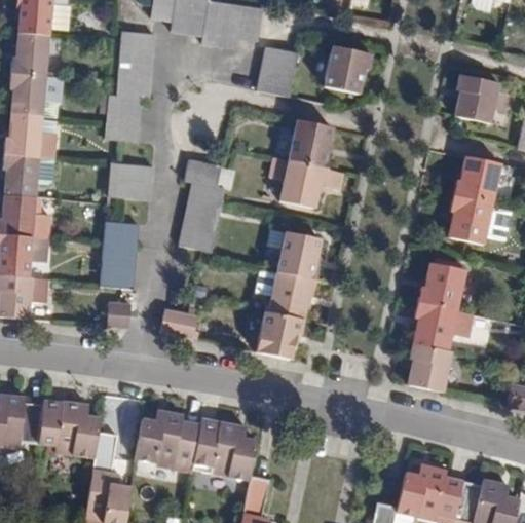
[(36,0),(36,7),(41,8),(39,34),(75,36),(75,31),(78,3),(78,0),(36,0)]
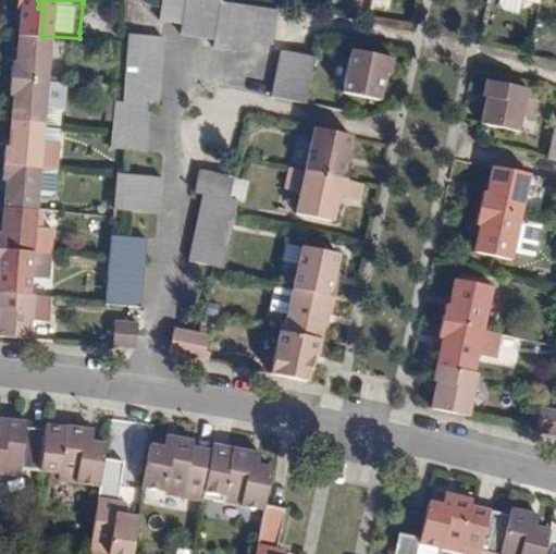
[(183,22),(186,0),(163,0),(161,17),(183,22)]
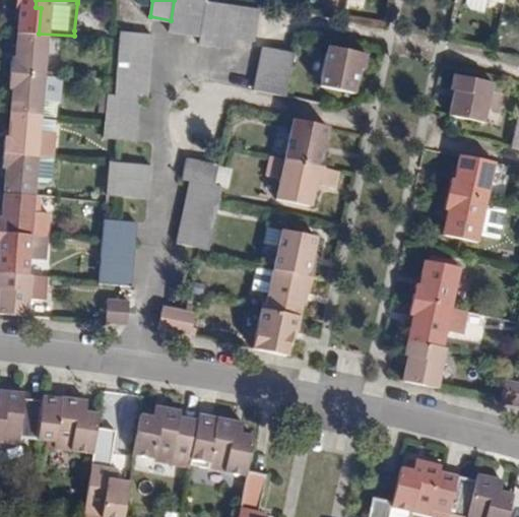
[(174,0),(171,20),(170,29),(184,33),(189,0),(174,0)]
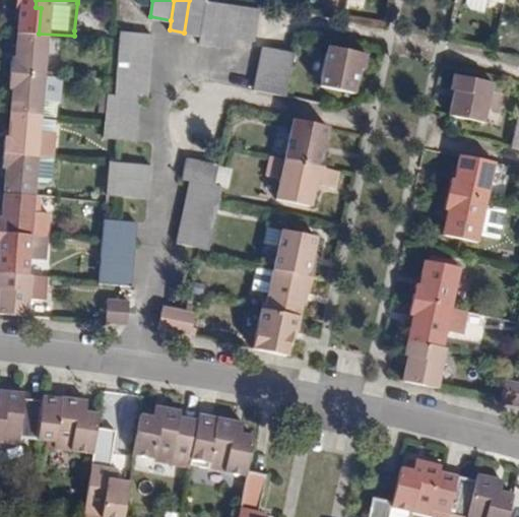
[(189,0),(184,33),(200,36),(207,0),(189,0)]
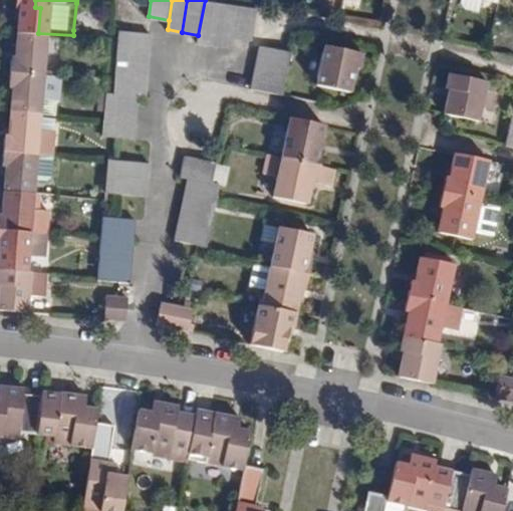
[(214,44),(222,1),(214,0),(205,0),(198,35),(197,41),(214,44)]
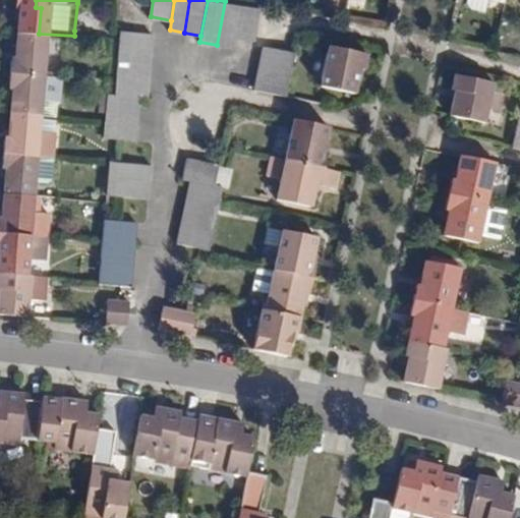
[(232,48),(234,37),(240,4),(225,1),(217,45),(232,48)]
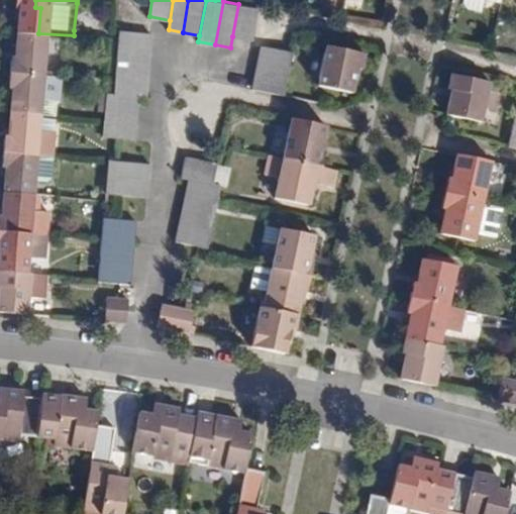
[(93,4),(77,3),(74,30),(90,32),(93,4)]
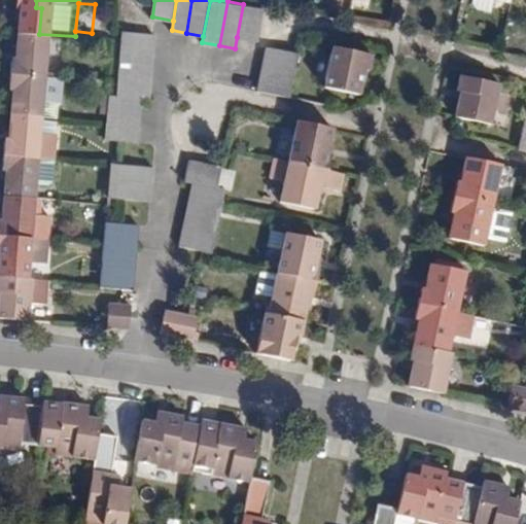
[(265,8),(243,4),(237,37),(258,40),(265,8)]
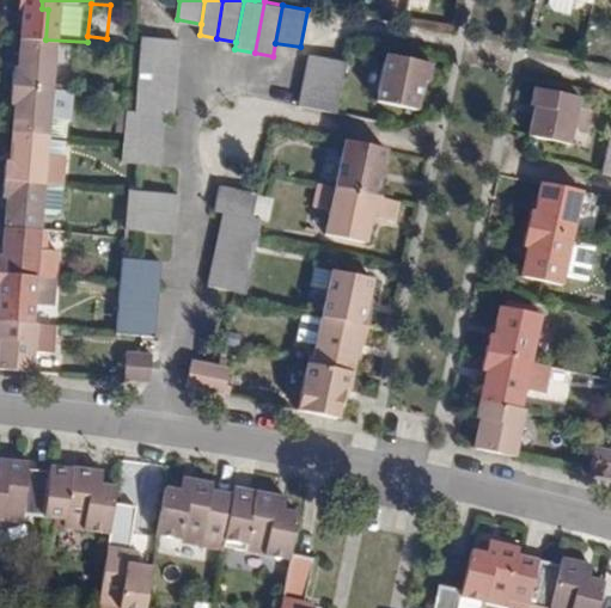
[(142,61),(179,63),(182,38),(144,35),(142,61)]
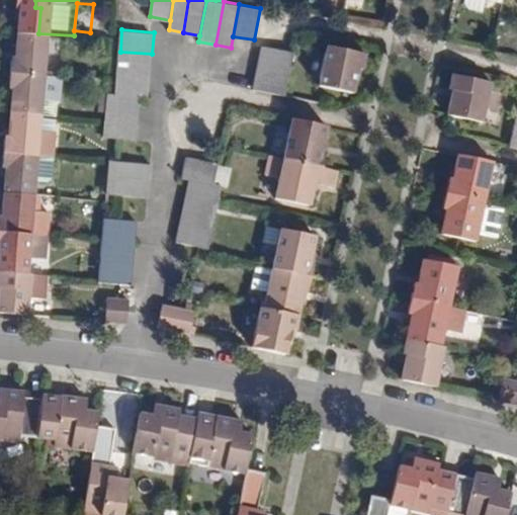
[(31,58),(29,73),(71,76),(72,70),(74,35),(38,33),(36,58),(31,58)]
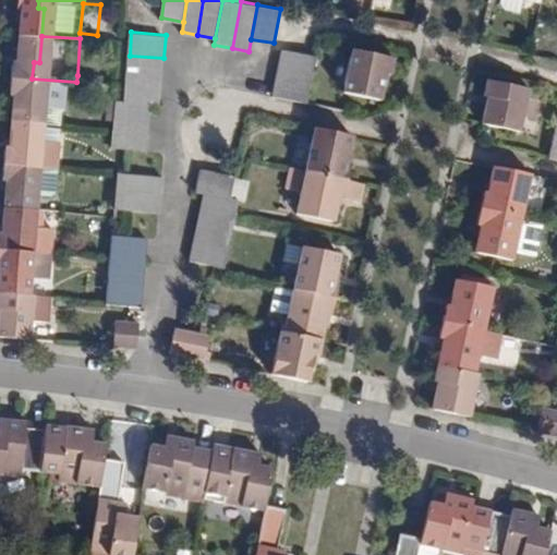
[(344,91),(382,98),(385,82),(387,71),(392,73),(396,57),(354,47),(344,91)]
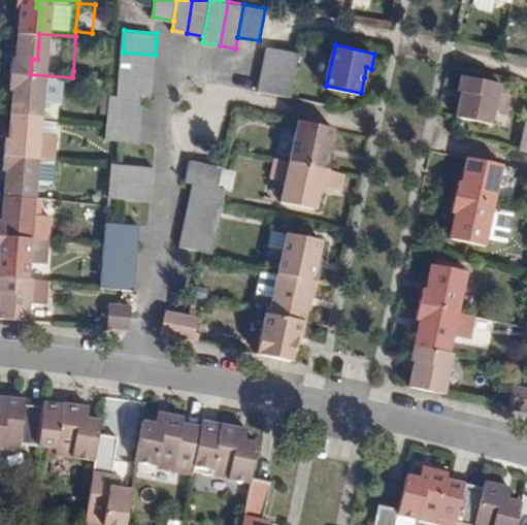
[(263,67),(296,73),(300,54),(267,46),(263,67)]
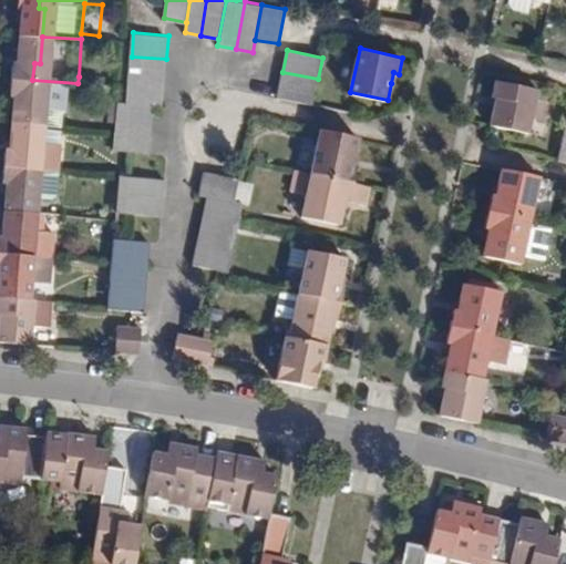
[(164,82),(166,59),(132,57),(130,80),(164,82)]
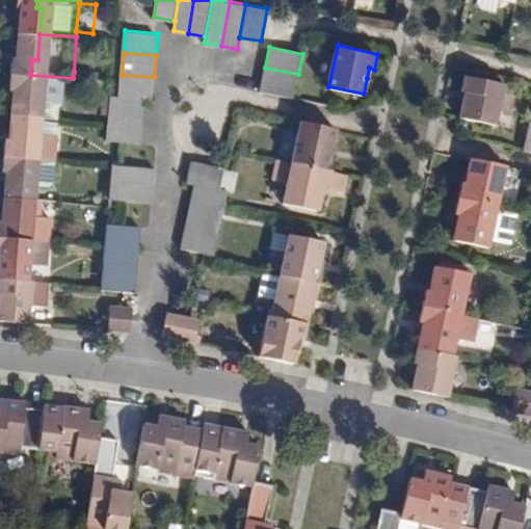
[(293,97),(298,74),(265,68),(261,89),(293,97)]
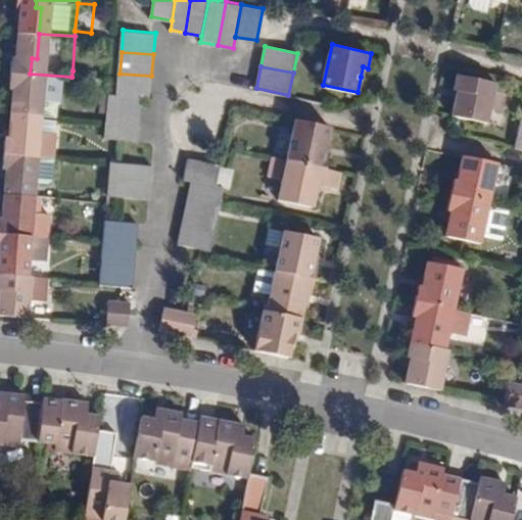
[(497,81),(458,72),(455,87),(459,89),(453,112),(488,122),(497,81)]
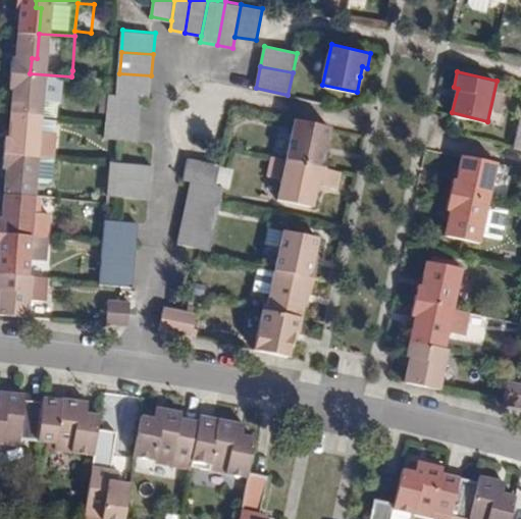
[(71,76),(30,73),(29,89),(35,89),(33,113),(68,115),(69,101),(86,102),(88,78),(84,78),(71,76)]
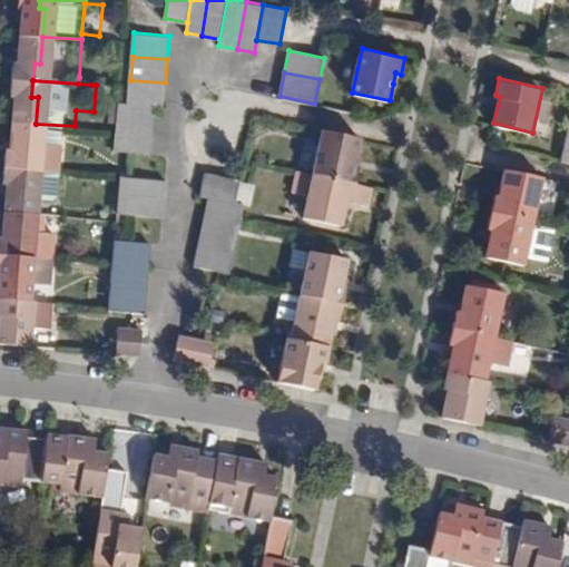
[(165,82),(130,80),(129,103),(154,105),(164,106),(165,82)]
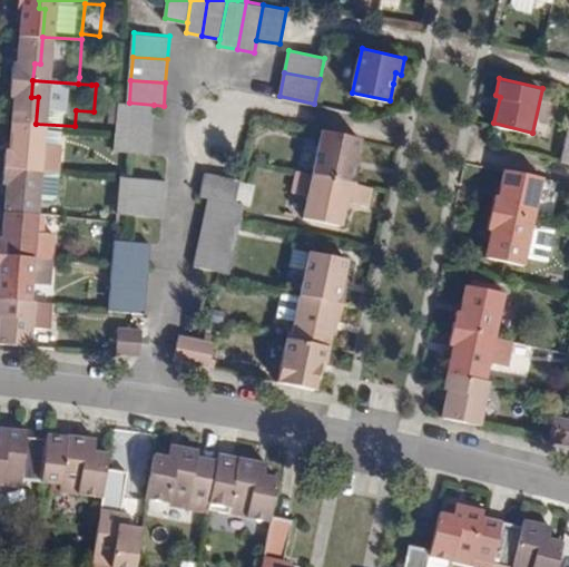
[(154,105),(129,103),(119,101),(117,123),(153,127),(154,105)]
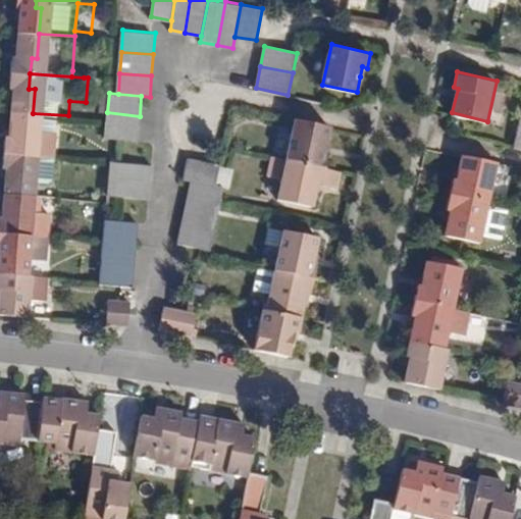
[(138,140),(140,116),(107,112),(106,119),(105,136),(112,137),(138,140)]
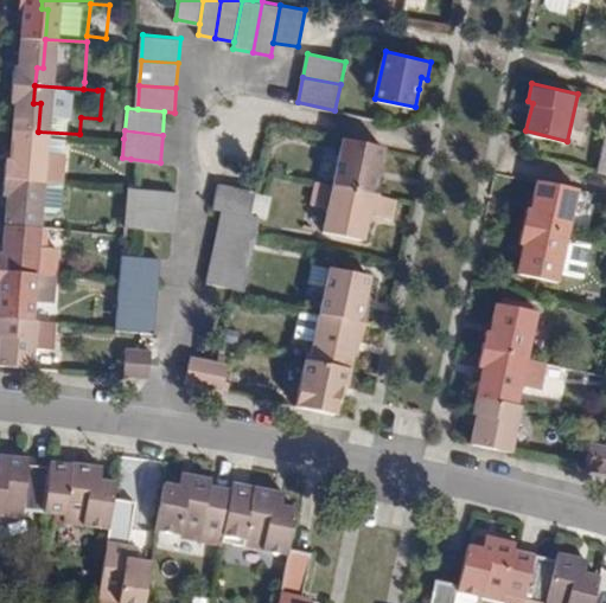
[(29,160),(27,178),(76,183),(76,173),(80,134),(38,132),(36,161),(29,160)]
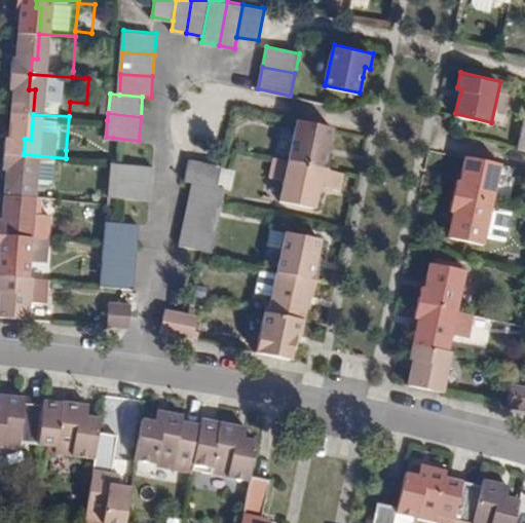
[(295,159),(331,167),(334,151),(329,151),(334,127),(303,120),(295,159)]
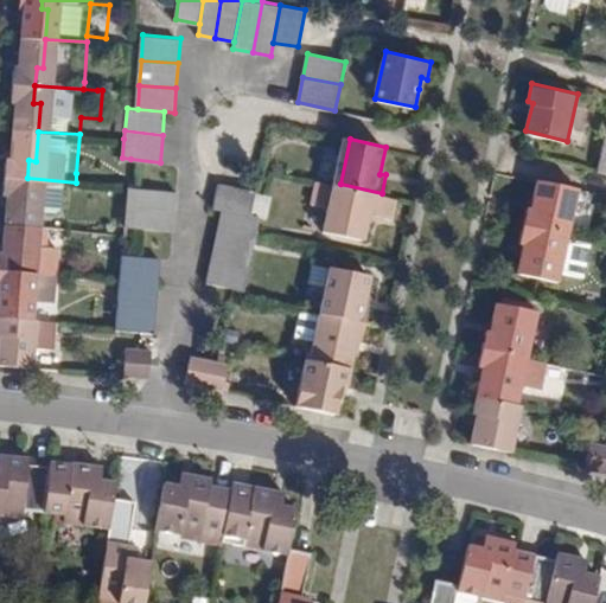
[(76,183),(27,178),(26,196),(32,196),(30,226),(72,230),(76,183)]
